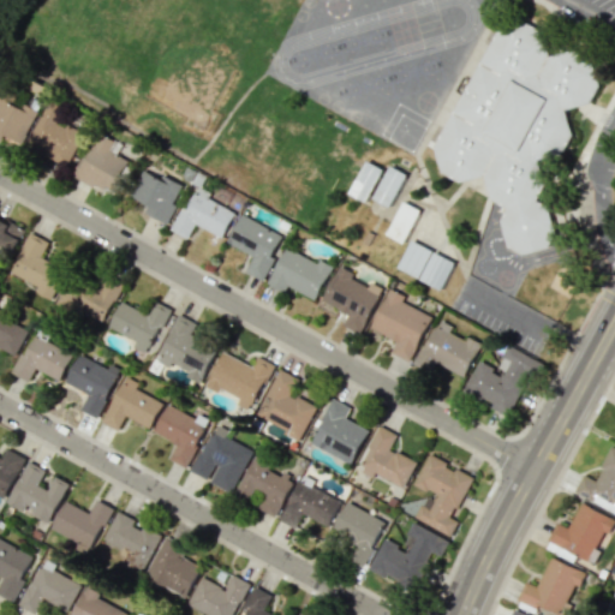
[(596,65),(589,61),(589,57),(531,24),(529,17),(521,18),(508,11),(435,143),(441,172),(458,181),(485,175),(490,199),(507,209),(501,219),(507,246),(520,254),(555,246),(557,240),(550,207),(537,199),(549,178),(547,168),(535,162),(561,156),(572,135),(566,109),(589,103),(601,83),(596,65)]
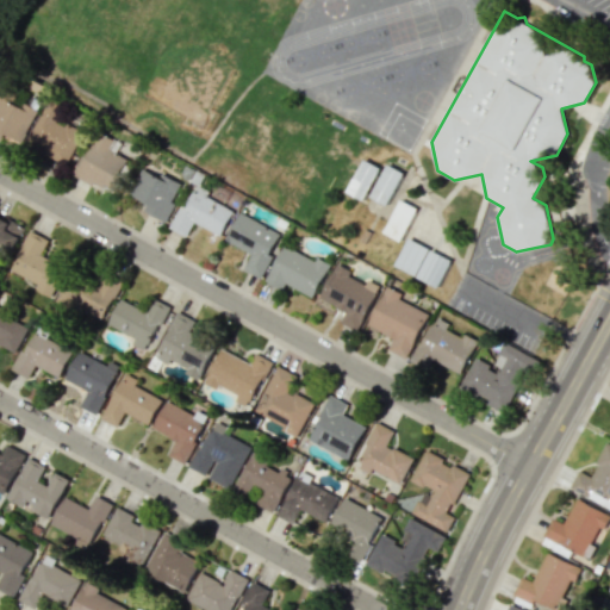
[(0,137),(1,138),(4,134),(22,142),(37,110),(0,92),(0,137)]
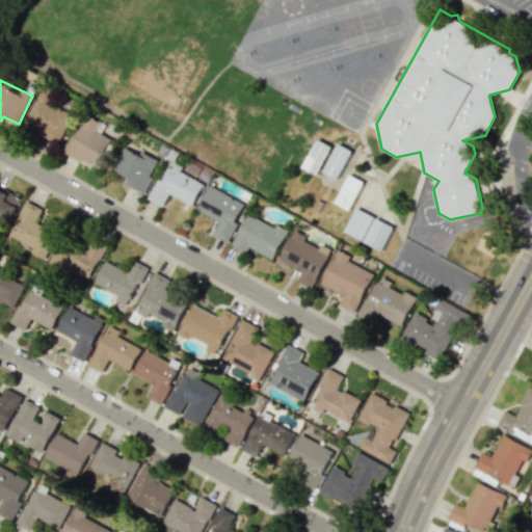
[(38,136),(60,144),(72,115),(34,100),(25,121),(42,128),(38,136)]
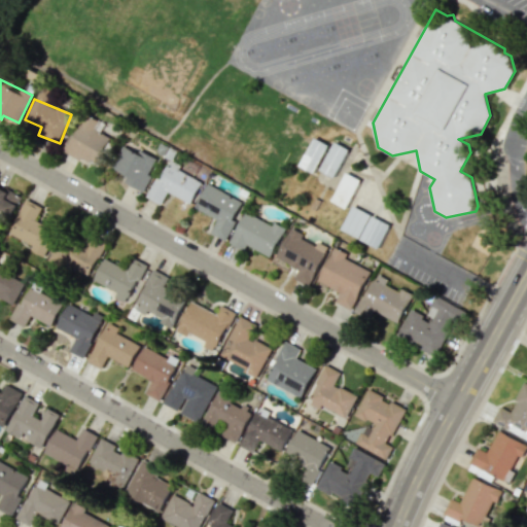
[(65,153),(99,168),(111,138),(94,131),(99,120),(81,113),(65,153)]
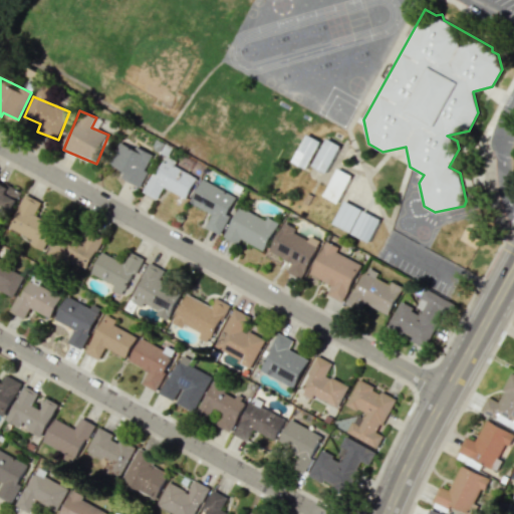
[(293,163),(307,169),(319,140),(304,134),(293,163)]
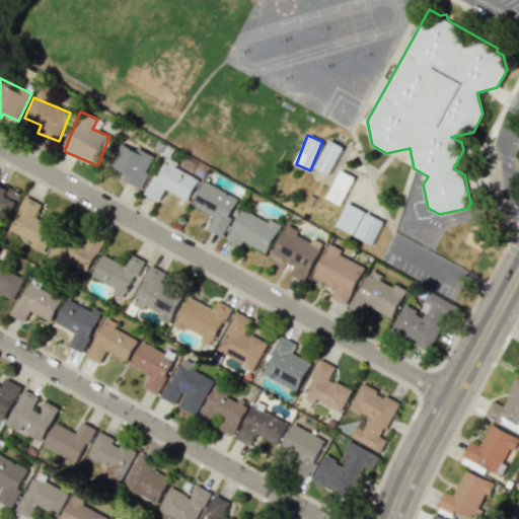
[(314,167),(328,174),(343,147),(328,139),(314,167)]
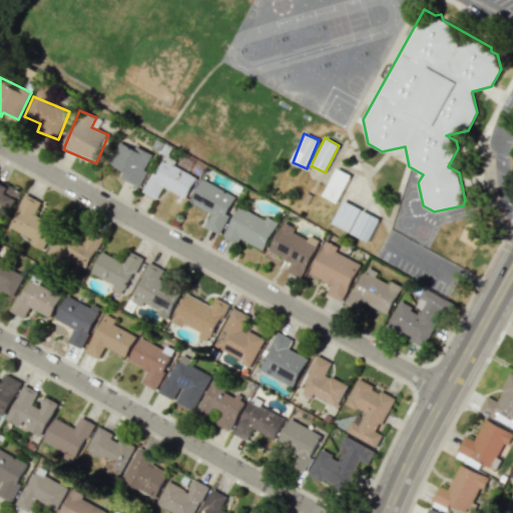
[(152,154),(119,140),(109,164),(123,170),(119,177),(138,186),(152,154)]
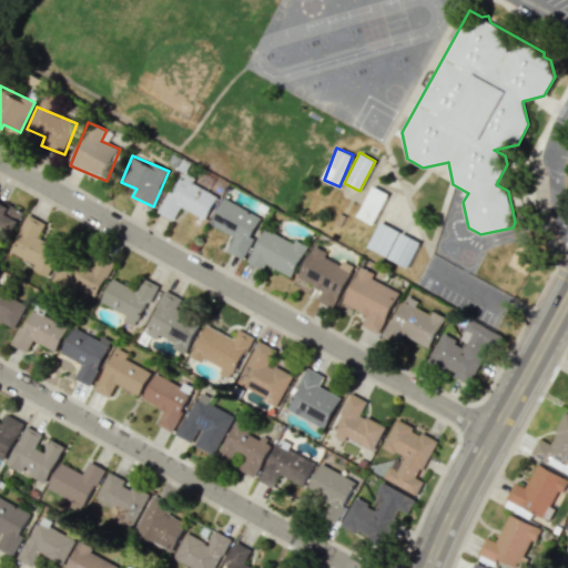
[(206,219),(217,192),(176,174),(160,214),(174,220),(180,208),(206,219)]
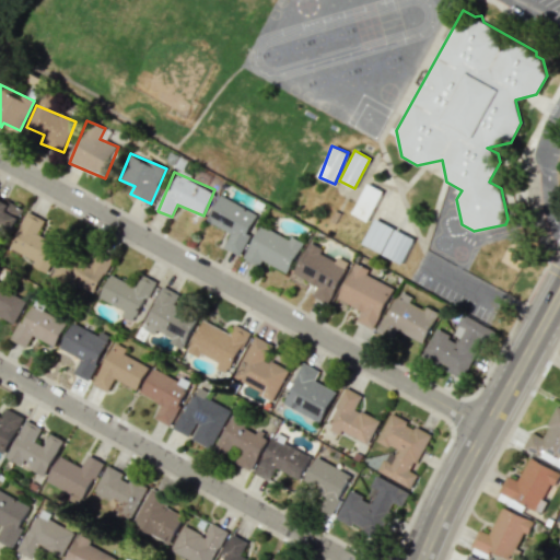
[(383,191),(368,183),(351,213),(366,221),(383,191)]
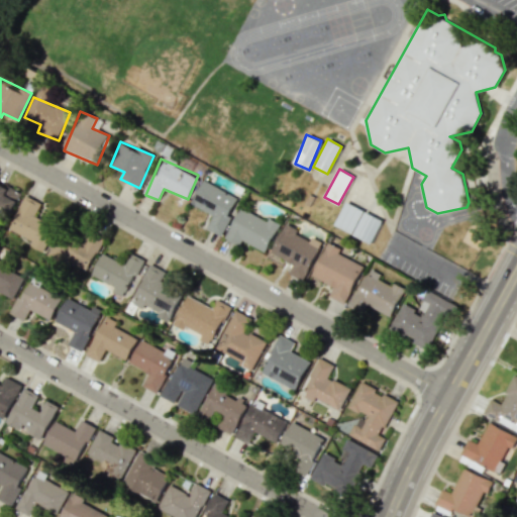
[(220,235),(238,197),(202,180),(191,204),(213,214),(206,228),(220,235)]
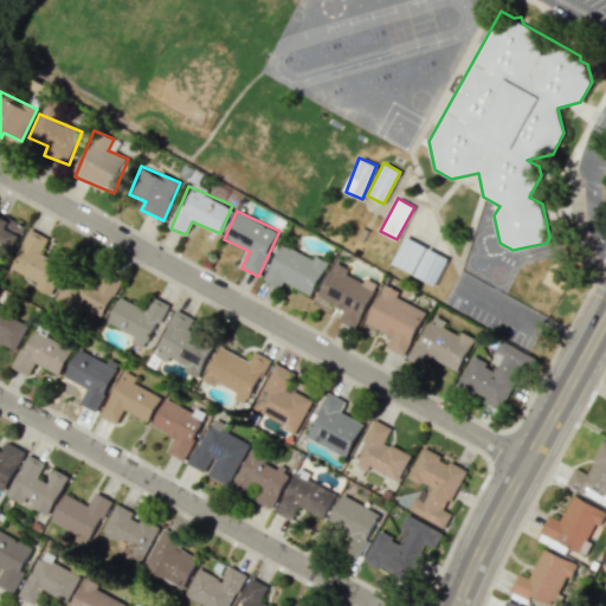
[(0,240),(13,249),(25,229),(0,213),(0,240)]
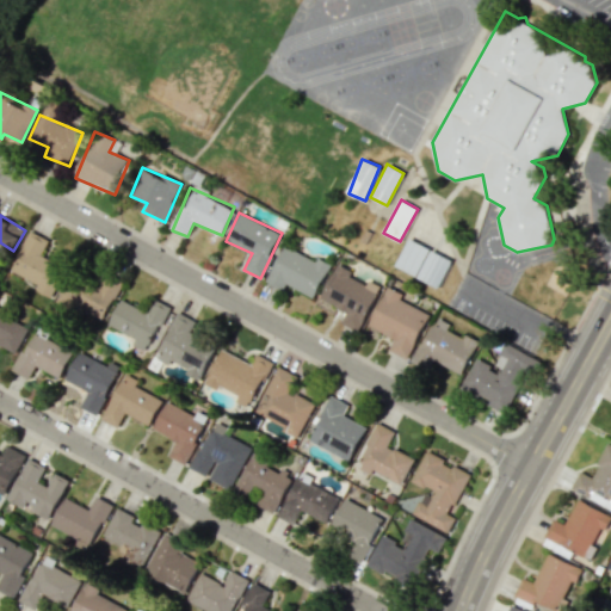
[(11,270),(38,284),(36,290),(51,297),(66,267),(41,255),(49,240),(30,230),(11,270)]
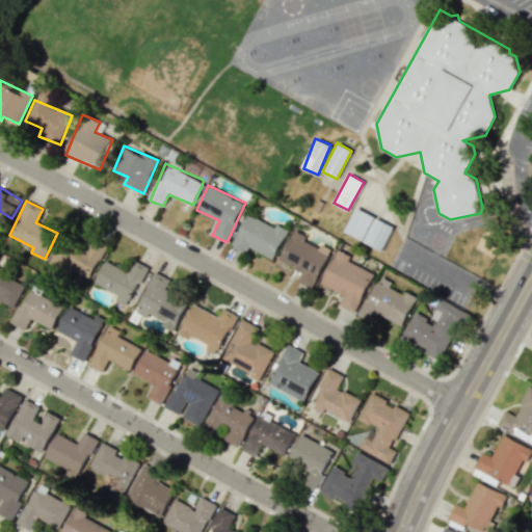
[(382,250),(394,224),(354,208),(343,233),(382,250)]
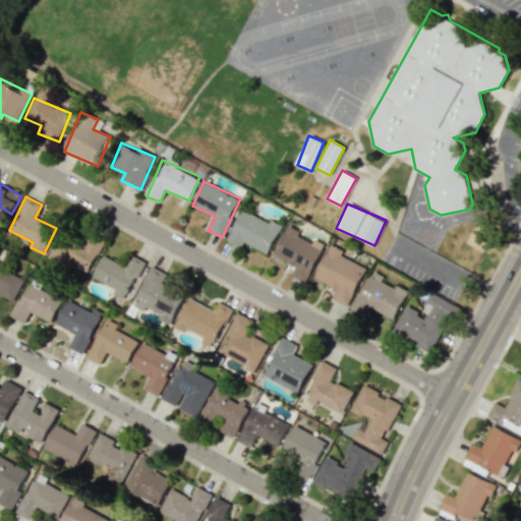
[(281,225),(270,220),(269,221),(241,210),(227,240),(241,246),(243,242),(268,253),(281,225)]
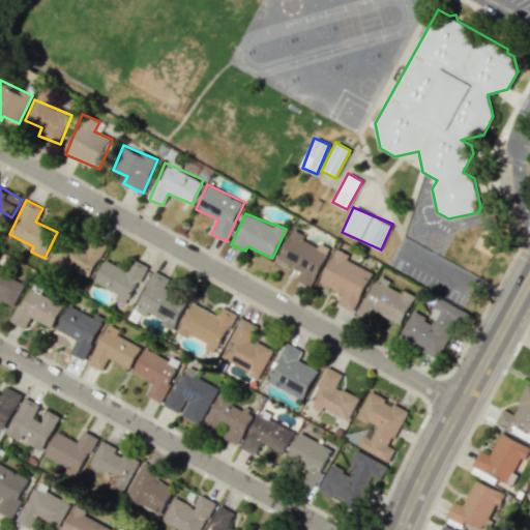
[(311,288),(330,247),(319,242),(317,246),(302,239),(304,235),(292,229),(277,259),(300,270),(295,280),(311,288)]
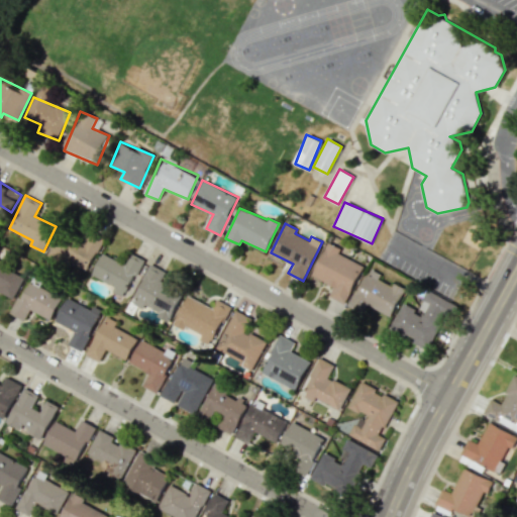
[(48,253),(86,273),(101,243),(86,235),(84,240),(62,228),(48,253)]
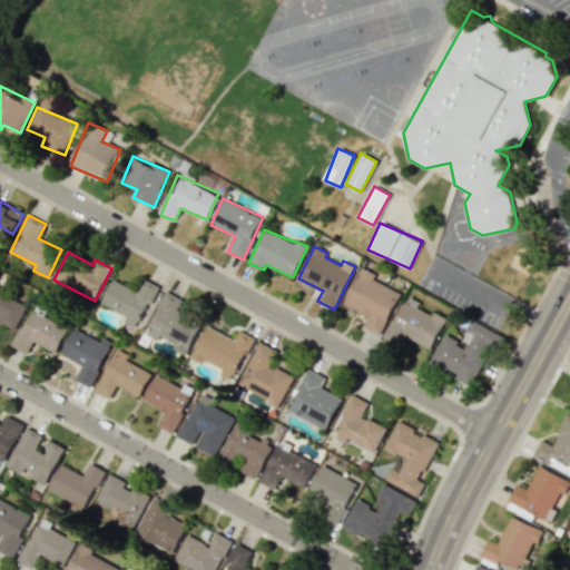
[(401,293),(373,279),(376,274),(361,266),(343,304),(367,315),(362,326),(381,335),(401,293)]
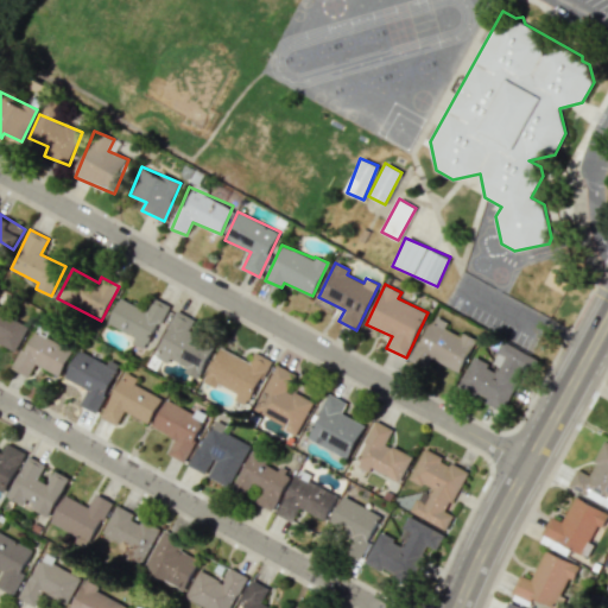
[(135,336),(132,343),(149,350),(168,304),(152,297),(146,310),(119,298),(108,324),(135,336)]
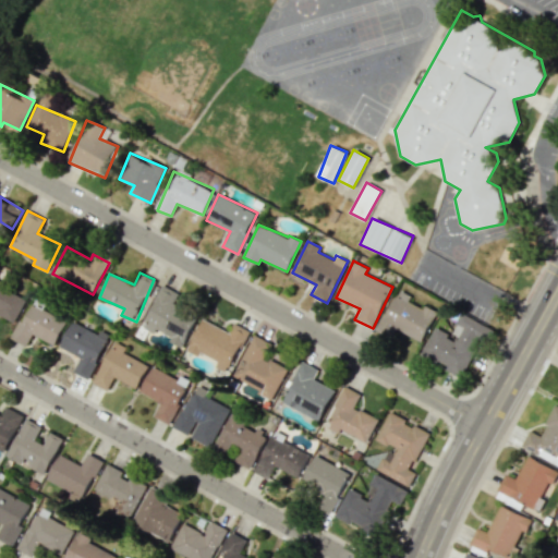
[(0,314),(15,323),(27,299),(0,284),(0,314)]
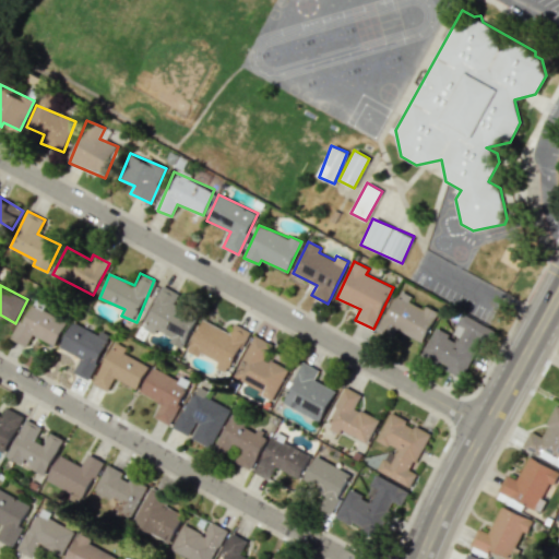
[(183,346),(198,316),(174,305),(179,295),(162,287),(143,326),(183,346)]
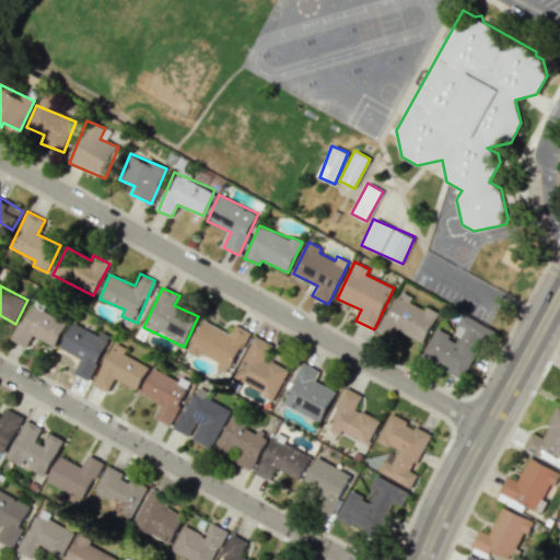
[(423,342),(439,312),(427,306),(426,310),(410,302),(412,296),(398,290),(378,331),(394,338),(397,330),(423,342)]
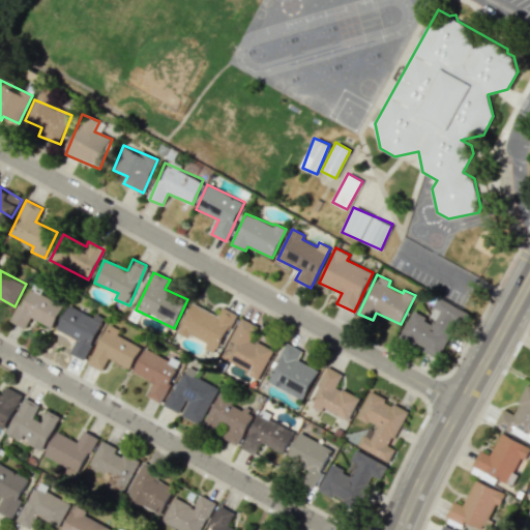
[(11,322),(25,328),(30,318),(52,328),(63,304),(28,288),(11,322)]
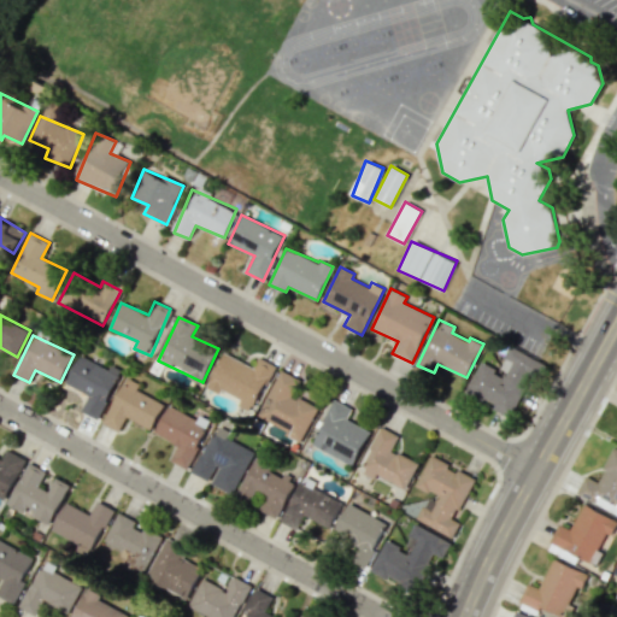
[(480,363),(465,393),(512,416),(539,360),(511,347),(499,371),(480,363)]
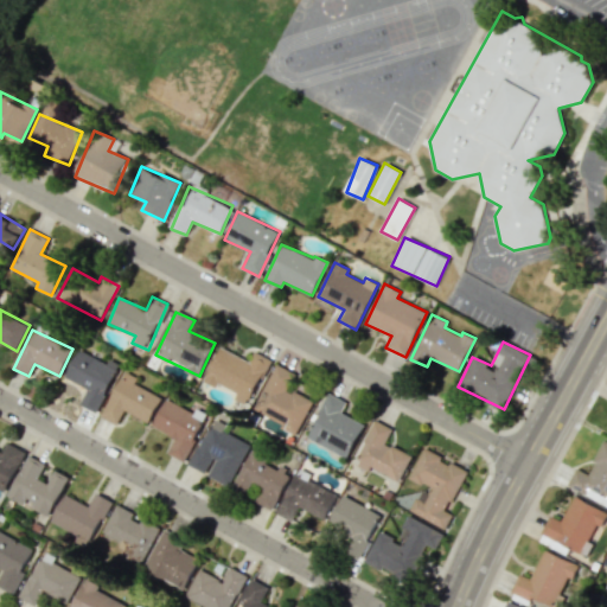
[(204,379),(235,395),(234,398),(248,406),(269,359),(254,352),(249,360),(219,347),(204,379)]
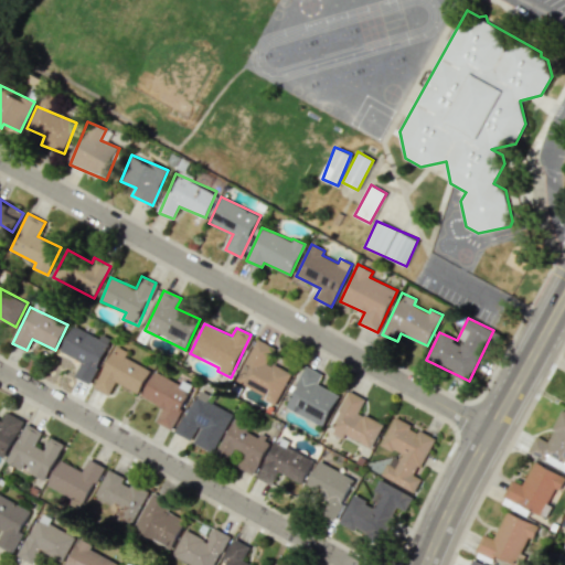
[(61,352),(81,361),(74,377),(92,384),(110,339),(102,334),(100,338),(72,326),(61,352)]
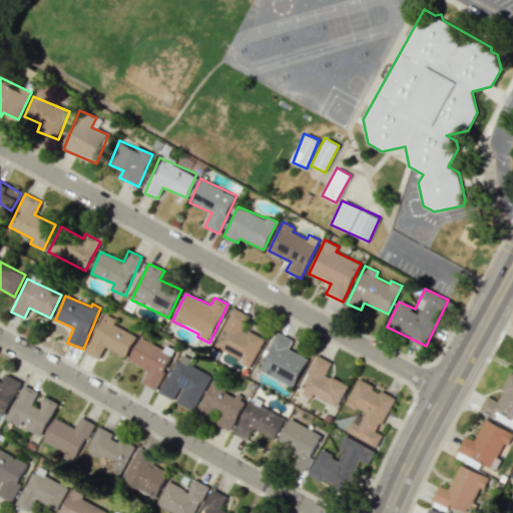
[(249,366),(265,339),(242,328),(249,316),(233,307),(212,346),(249,366)]
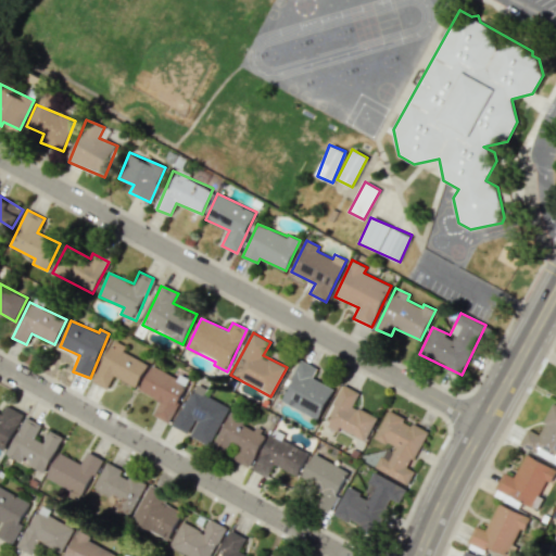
[(137,387),(148,363),(123,352),(125,345),(112,340),(93,382),(109,389),(113,377),(137,387)]
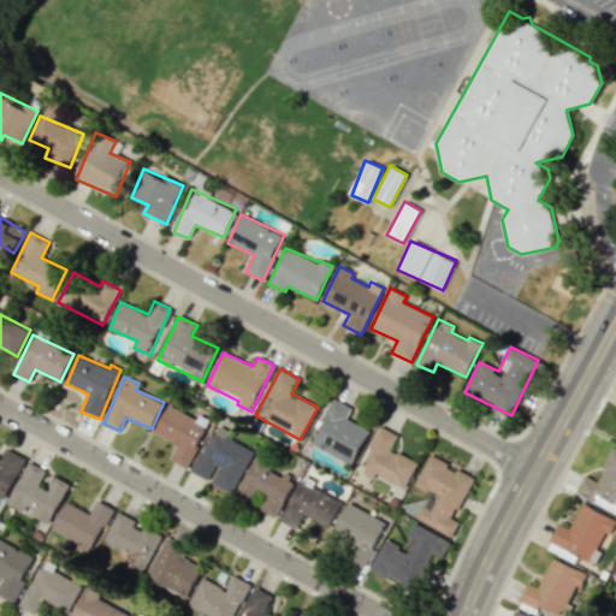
[(311,444),(351,465),(369,430),(347,419),(351,408),(333,398),(311,444)]
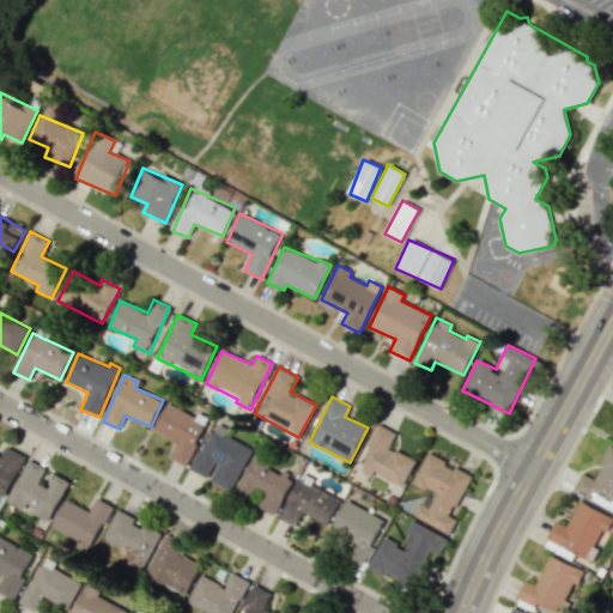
[(169,457),(186,466),(207,422),(168,401),(153,430),(177,442),(169,457)]
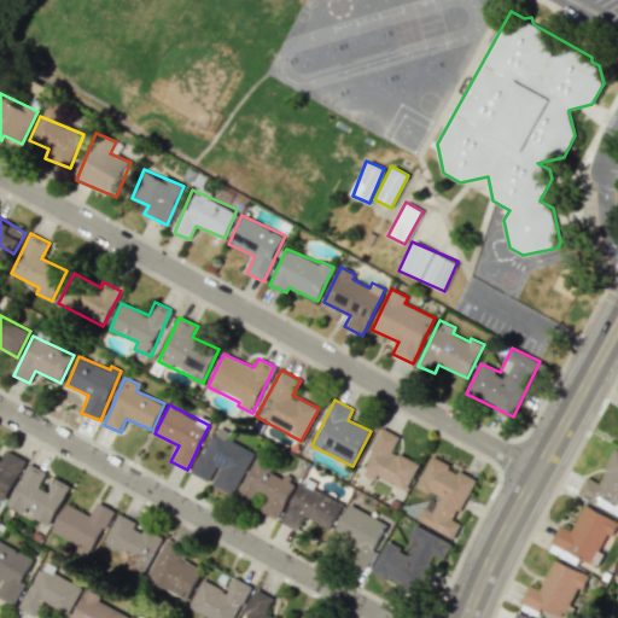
[(210,484),(234,495),(255,450),(227,437),(229,433),(215,426),(192,474),(210,483),(210,484)]
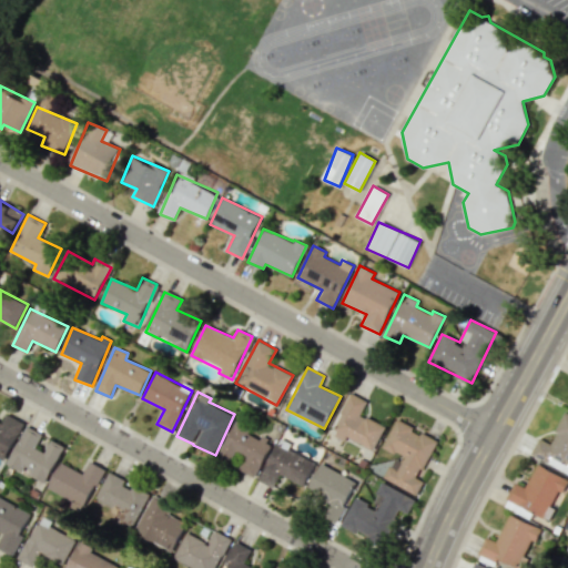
[(385,426),(361,414),(366,401),(351,393),(331,435),(344,442),(346,437),(374,449),(385,426)]
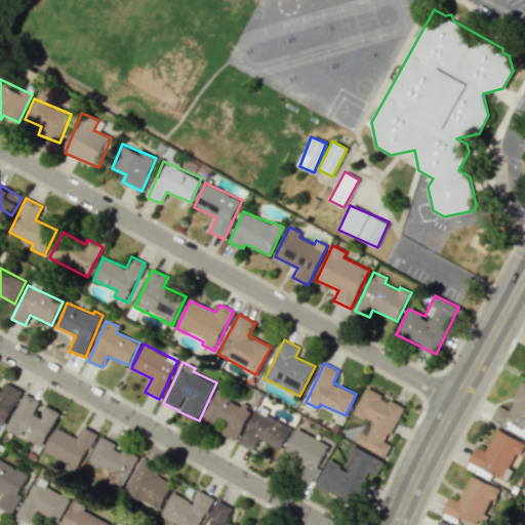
[(490,419),(524,437),(524,381),(522,380),(508,409),(497,404),(490,419)]
